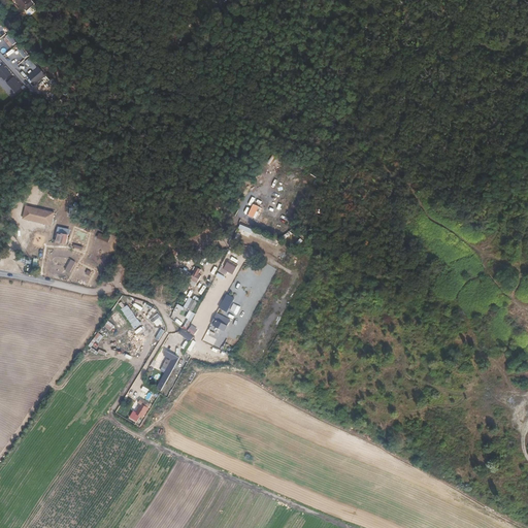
[(19,13),(22,10),(17,5),(13,1),(12,0),(8,0),(13,7),(12,8),(13,10),(15,9),(19,13)]
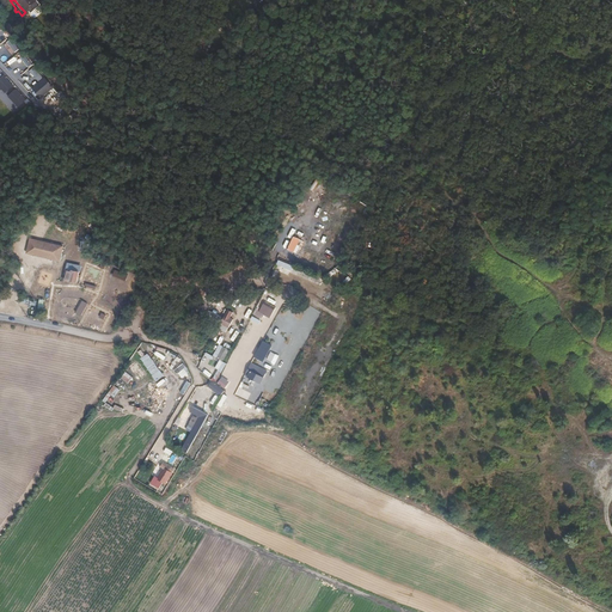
[(18,67),(26,61),(20,53),(12,59),(18,67)]
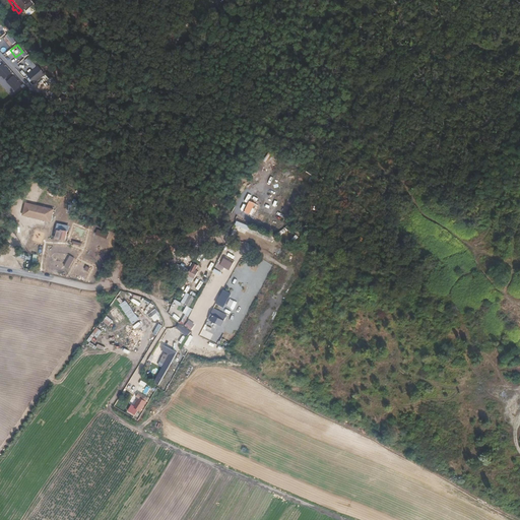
[(38,66),(26,75),(34,83),(45,74),(38,66)]
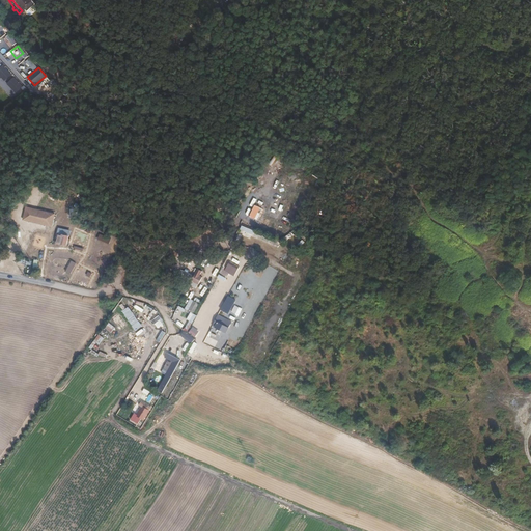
[(258,201),(256,200),(252,211),(251,210),(249,216),(254,218),(259,206),(257,205),(258,201)]
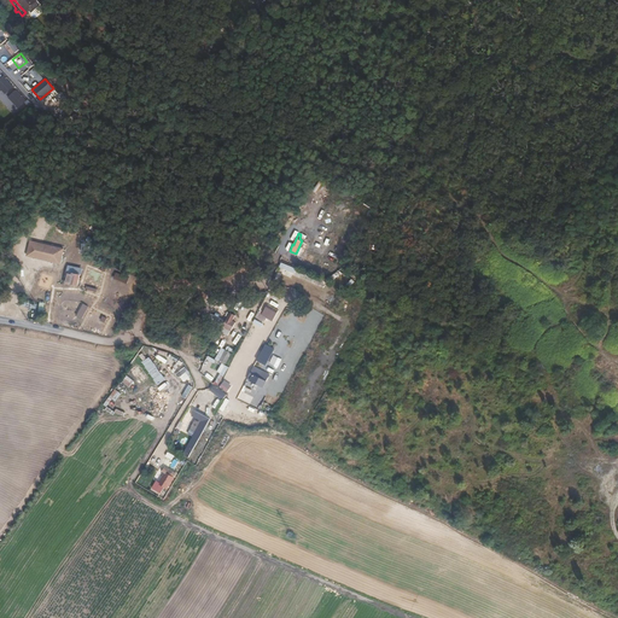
[(62,266),(65,249),(30,242),(27,256),(62,266)]
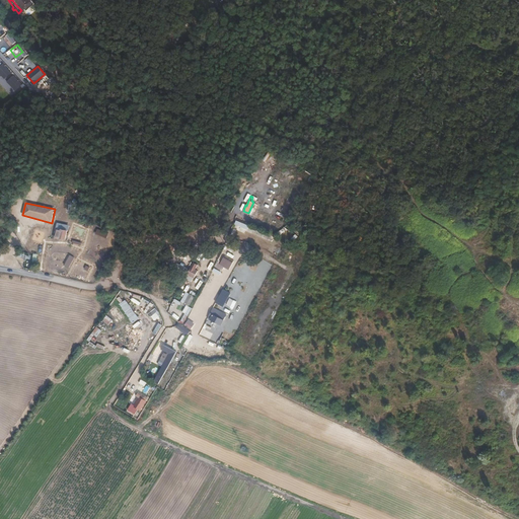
[(257,213),(254,220),(257,221),(255,224),(269,230),(274,220),(257,213)]
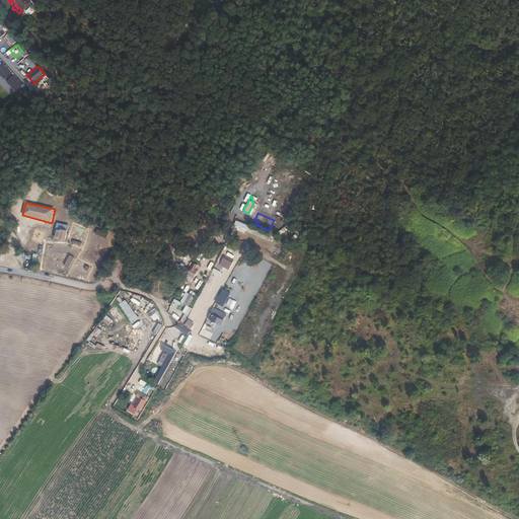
[(276,222),(282,228),(292,219),(286,213),(276,222)]
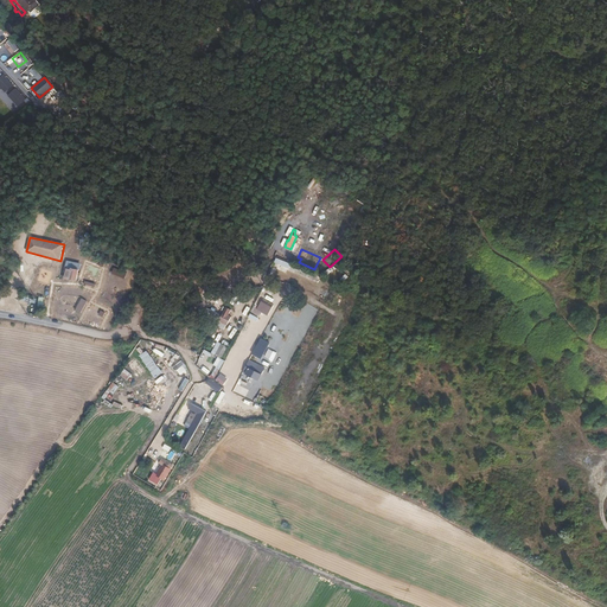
[(288,269),(291,264),(276,257),(275,262),(288,269)]
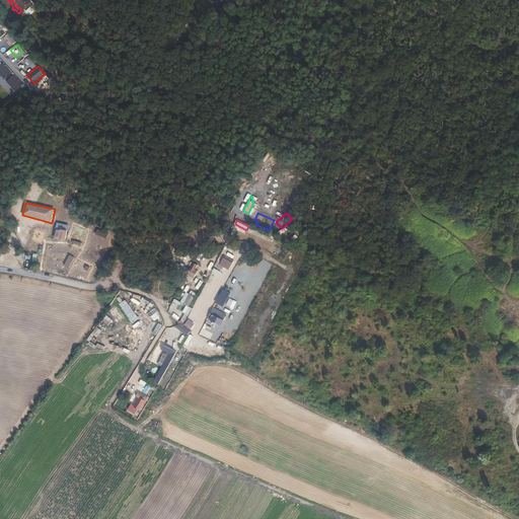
[(68,226),(58,223),(55,237),(65,239),(68,226)]
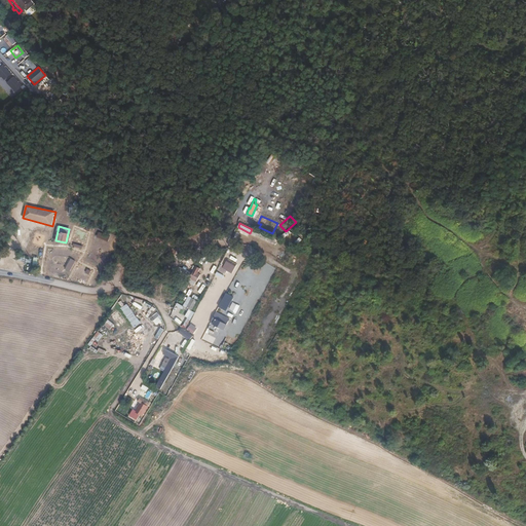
[(271,253),(276,257),(280,251),(275,247),(271,253)]
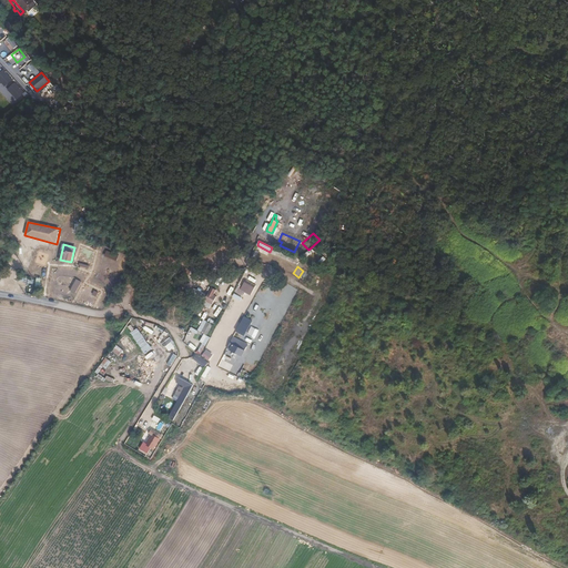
[(70,291),(77,293),(81,281),(74,279),(70,291)]
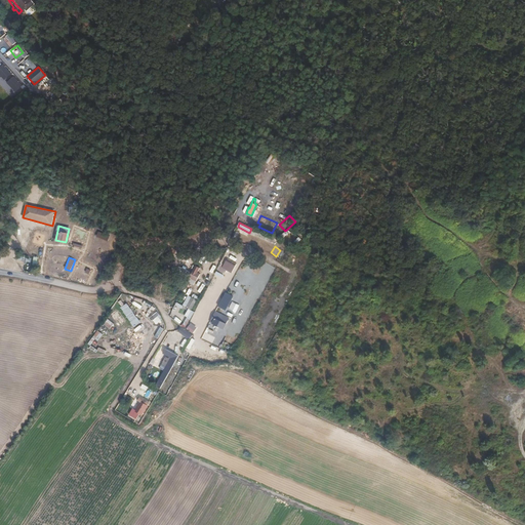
[(236,265),(227,259),(225,263),(234,268),(236,265)]
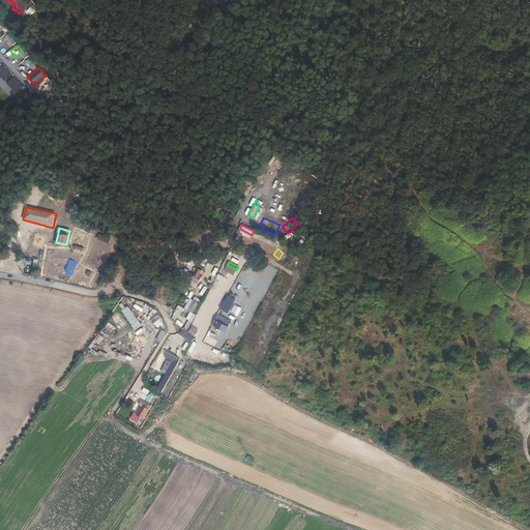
[(196,289),(205,272),(198,268),(189,285),(196,289)]
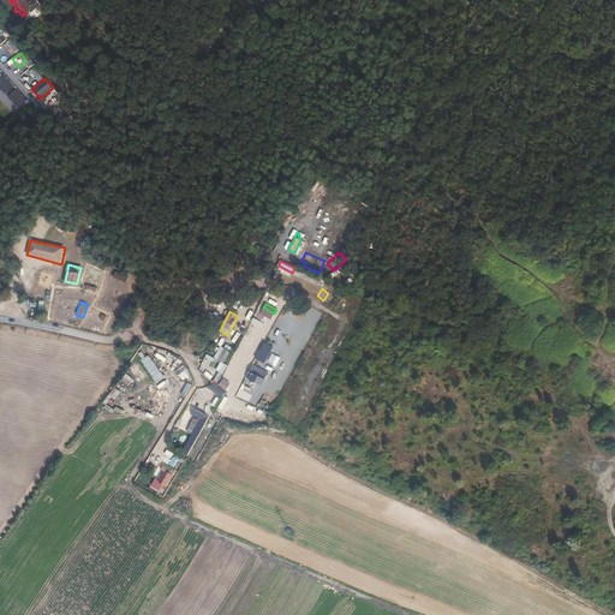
[(250,328),(245,336),(254,341),(258,332),(250,328)]
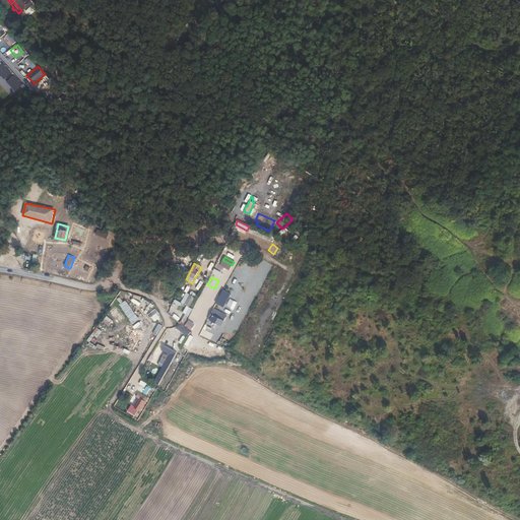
[(226,290),(223,289),(218,298),(219,299),(218,302),(223,305),(229,296),(224,294),(226,290)]
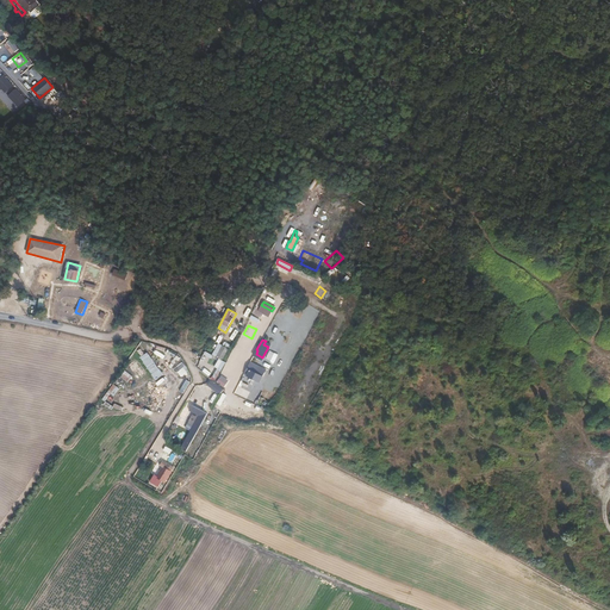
[(225,362),(223,360),(229,349),(218,343),(212,355),(219,359),(215,367),(217,368),(212,378),(216,380),(225,362)]
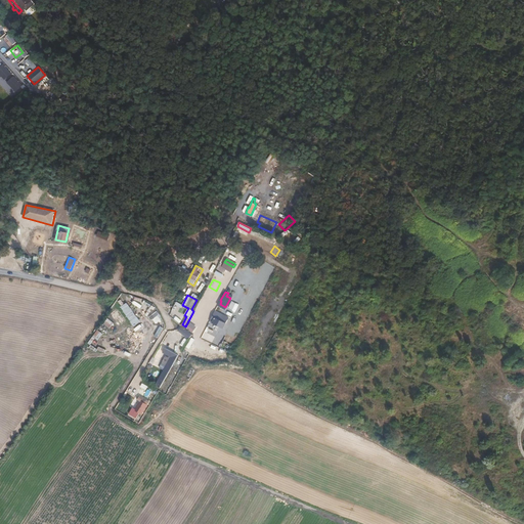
[(134,326),(140,321),(127,302),(121,307),(134,326)]
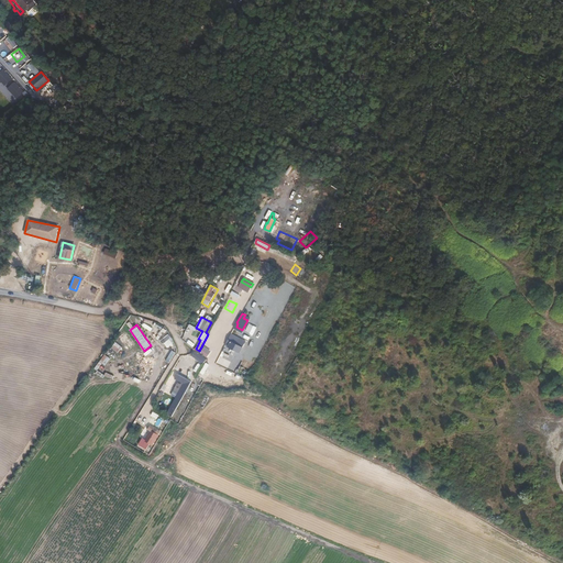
[(258,332),(266,335),(269,328),(262,324),(258,332)]
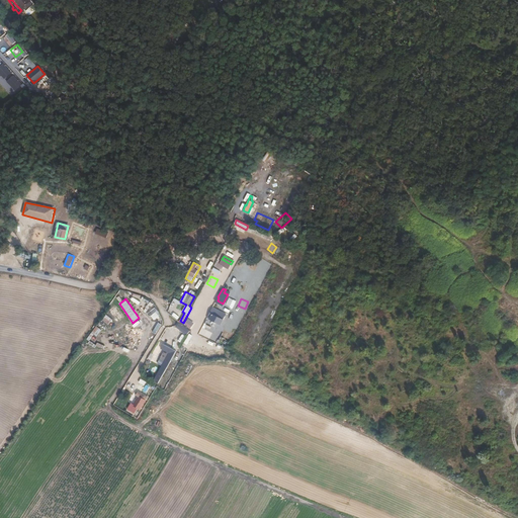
[(175,311),(181,304),(176,299),(170,306),(175,311)]
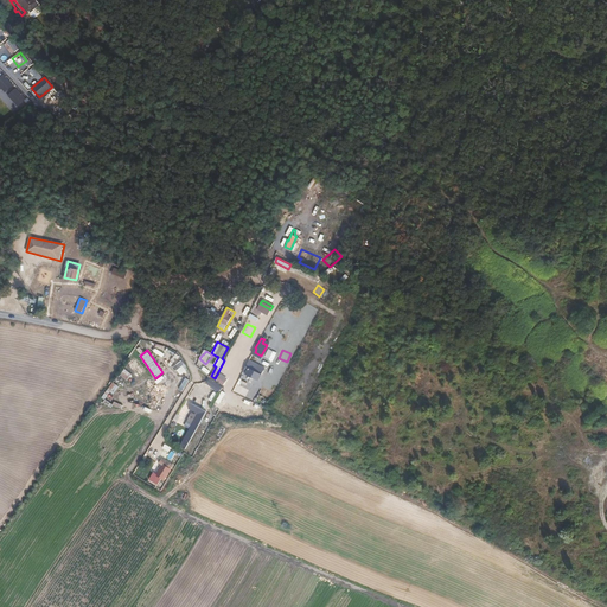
[(134,358),(122,371),(128,377),(133,371),(141,378),(148,370),(134,358)]
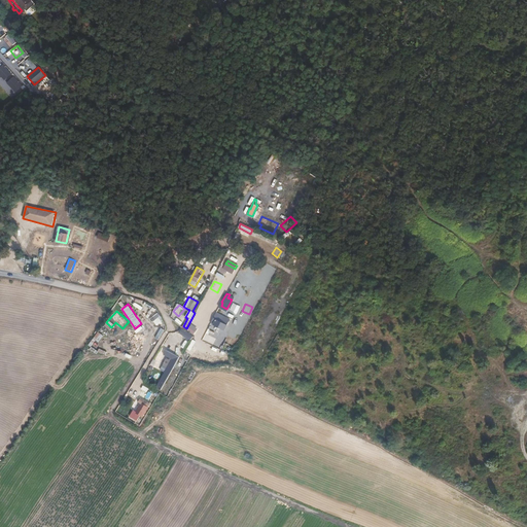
[(216,319),(219,314),(216,312),(210,322),(224,329),(226,324),(216,319)]
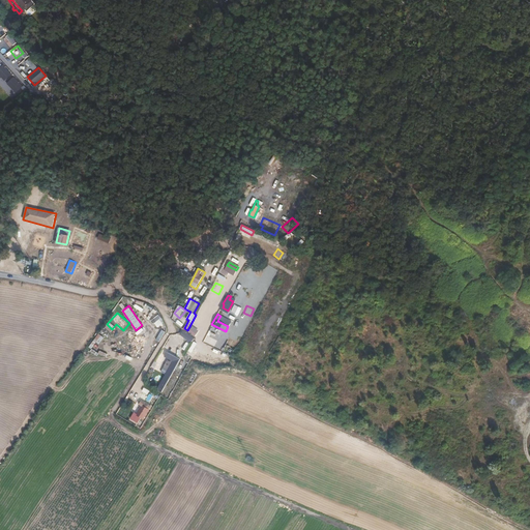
[(151,321),(158,328),(165,321),(157,315),(151,321)]
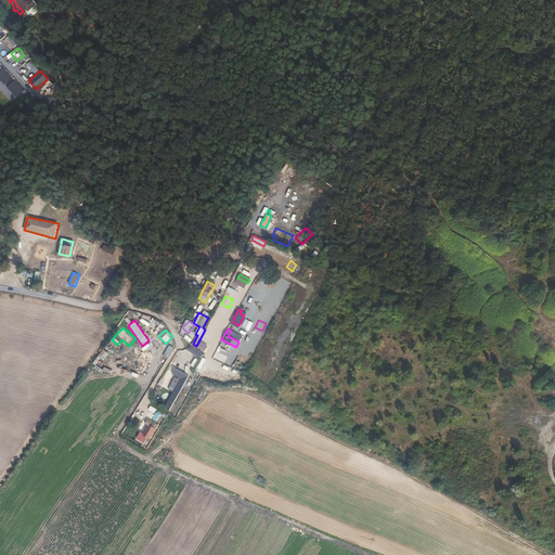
[(255,350),(257,343),(249,339),(246,348),(255,350)]
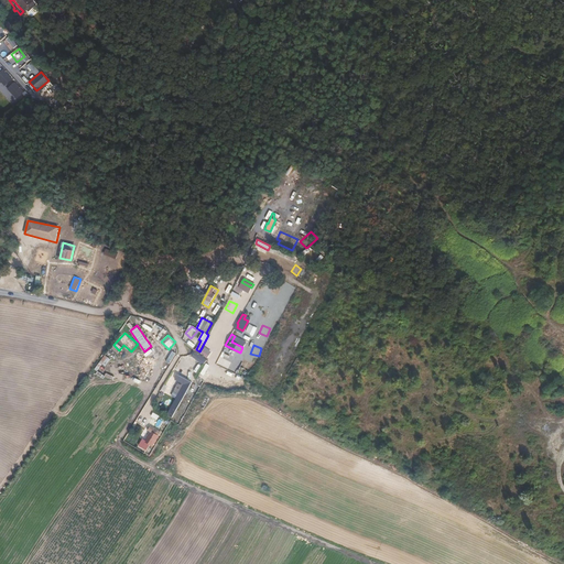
[(201,353),(208,358),(212,351),(205,347),(201,353)]
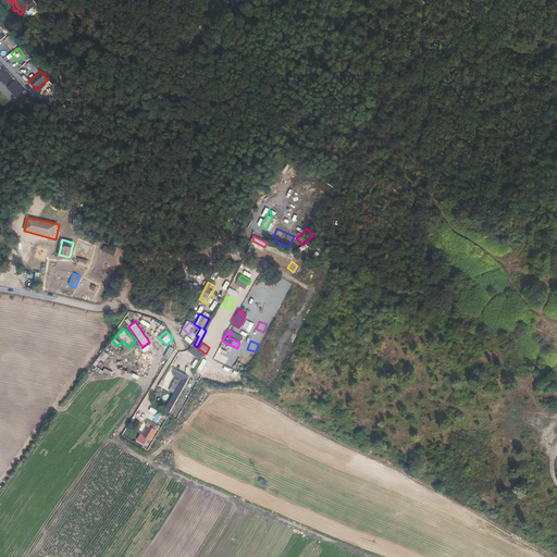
[(169,359),(174,348),(170,346),(164,357),(169,359)]
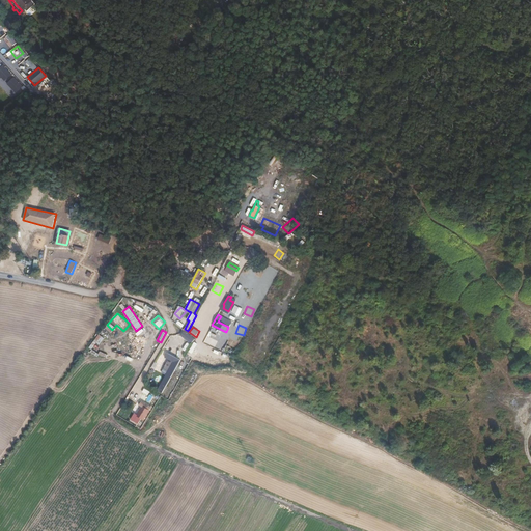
[(183,331),(180,336),(193,342),(195,338),(183,331)]
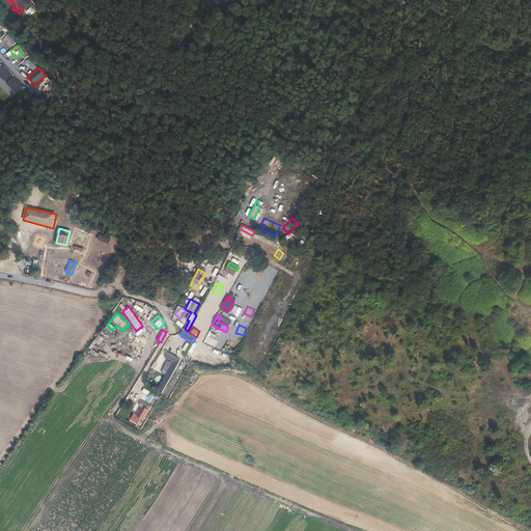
[(192,354),(197,343),(194,341),(189,352),(192,354)]
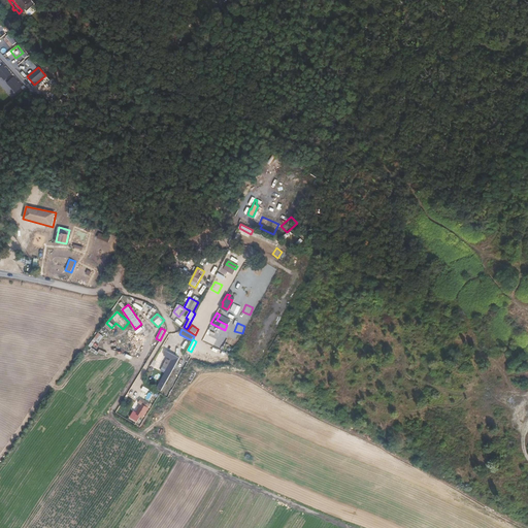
[(174,356),(166,351),(164,356),(172,360),(174,356)]
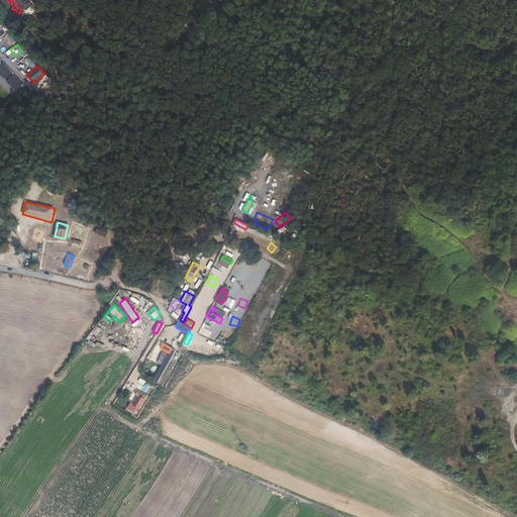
[(137,390),(135,394),(137,395),(133,403),(131,401),(127,409),(134,413),(137,407),(140,409),(148,396),(137,390)]
